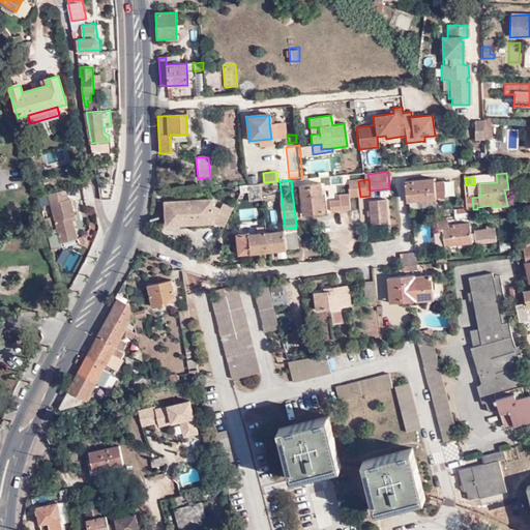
[(436,198),(435,182),(434,180),(408,182),(408,193),(419,192),(419,200),(420,202),(436,201),(436,198)]
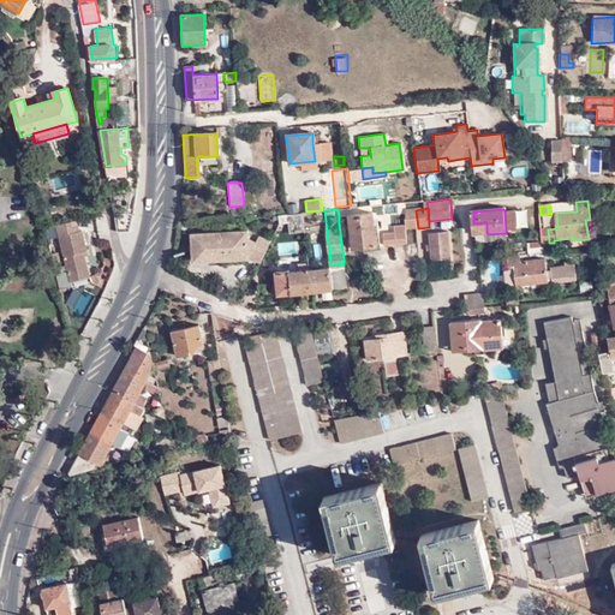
[(418,228),(416,210),(408,210),(408,220),(406,220),(406,224),(407,231),(418,228)]
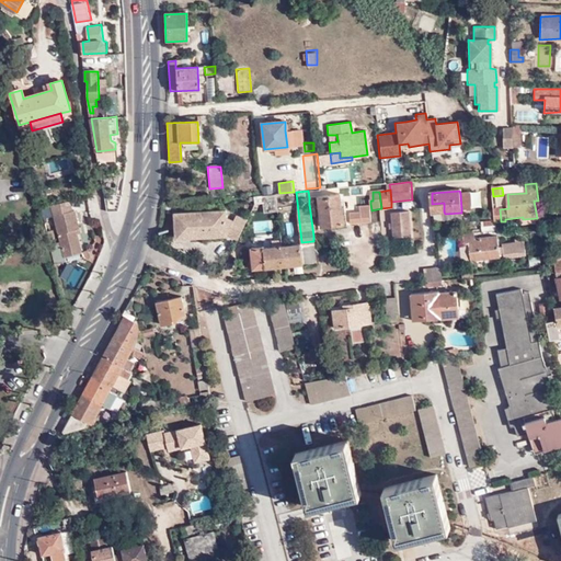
[(468,192),(460,193),(461,209),(469,208),(468,192)]
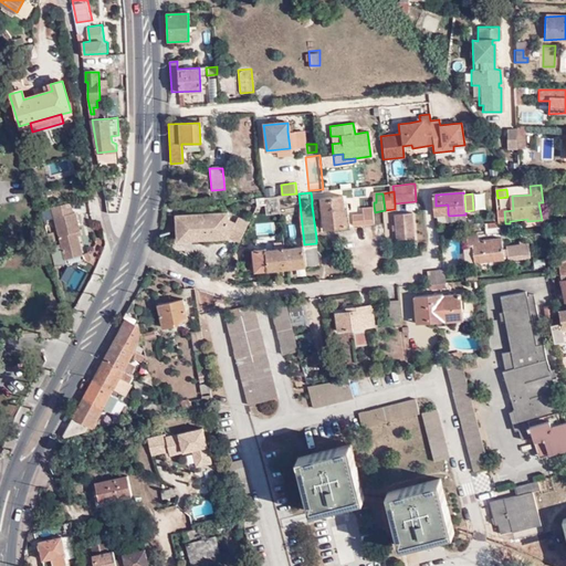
[(116,196),(105,195),(107,212),(112,211),(114,211),(116,196)]
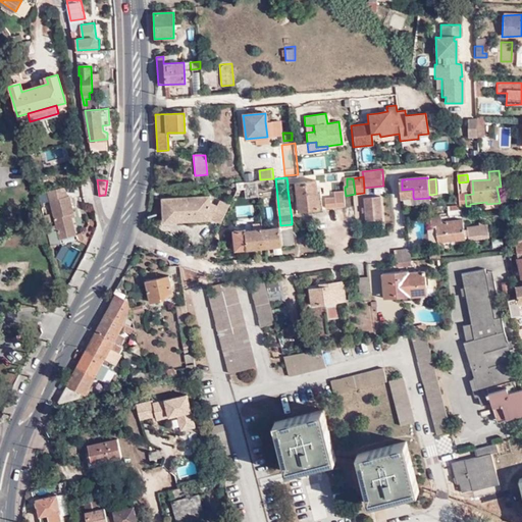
[(300,211),(320,208),(317,179),(296,183),(296,184),(297,189),(298,202),(299,211),(300,211)]
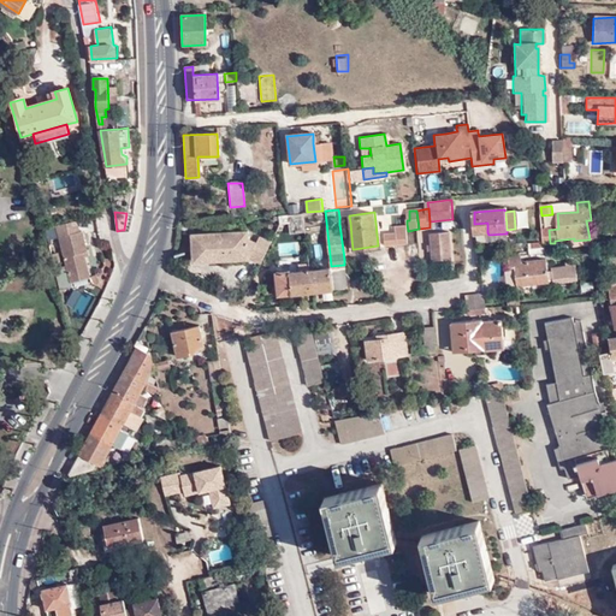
[(132,214),(126,213),(124,230),(122,230),(122,231),(129,232),(132,214)]
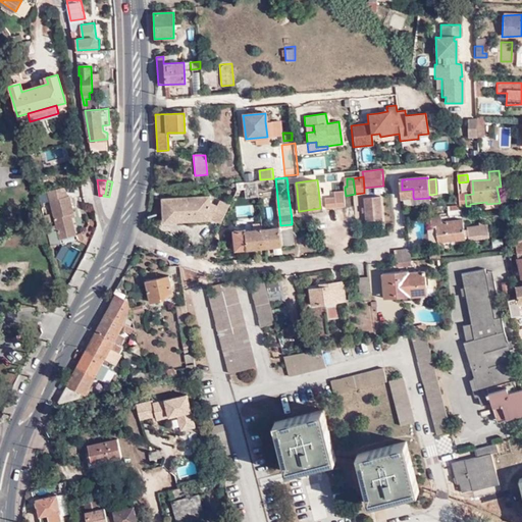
[(246,197),(259,195),(257,180),(244,181),(246,197)]
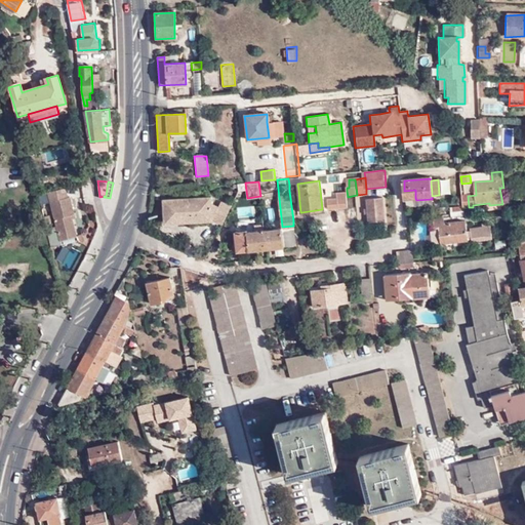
[(65,189),(48,194),(56,227),(61,241),(77,237),(73,219),(72,216),(75,215),(70,198),(68,198),(65,189)]
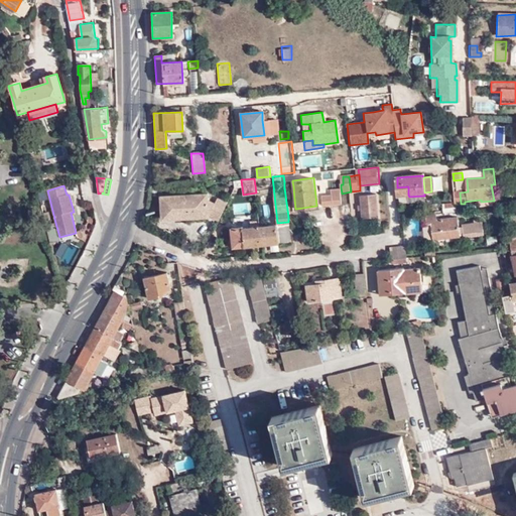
[(330,205),(331,206),(338,204),(343,204),(342,194),(341,187),(332,188),(332,195),(329,195),(323,196),(324,206),(330,205)]
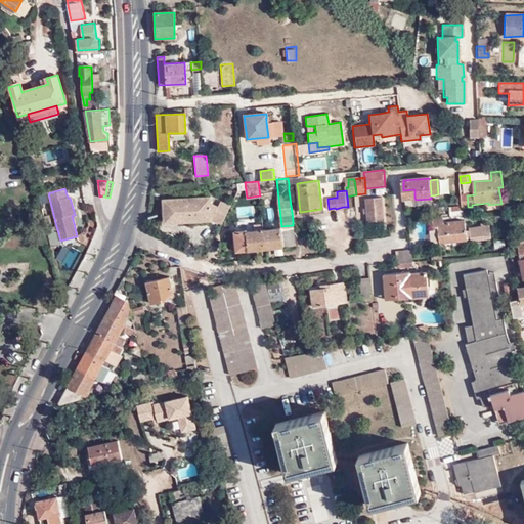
[(365,194),(366,219),(386,218),(384,193),(365,194)]
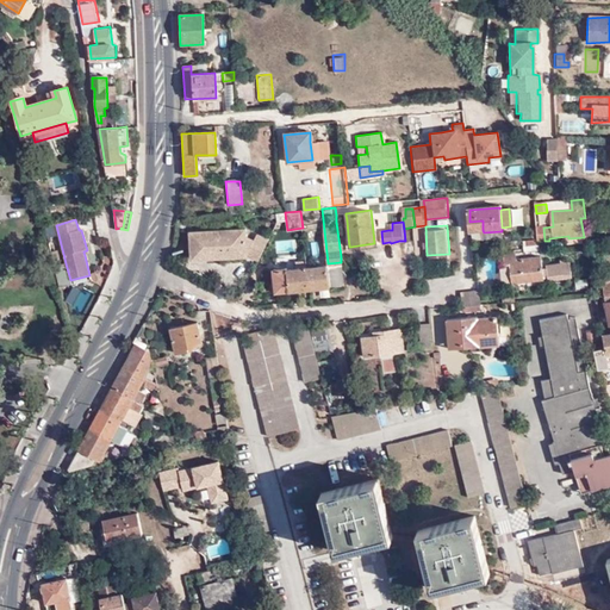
[(191,232),(193,257),(247,255),(259,260),(269,238),(259,232),(255,241),(246,237),(246,229),(191,232)]
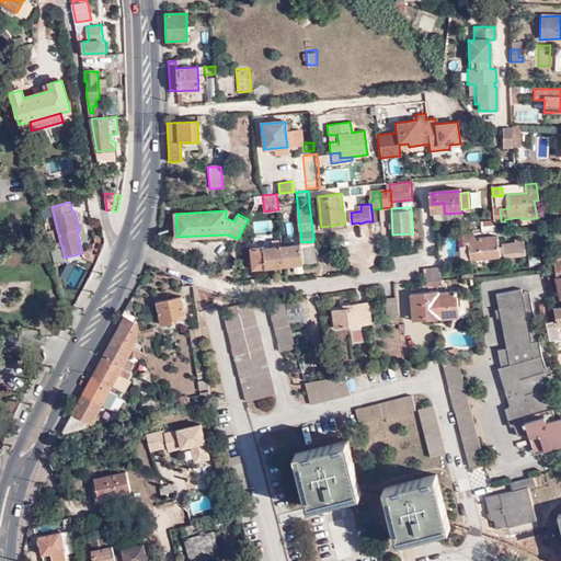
[(483,232),(497,231),(496,221),(482,224),(483,232)]
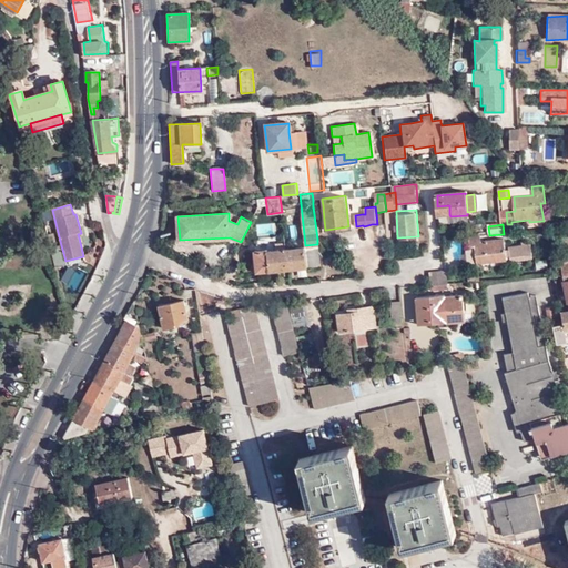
[(50,242),(52,246),(57,245),(53,233),(48,235),(50,242)]
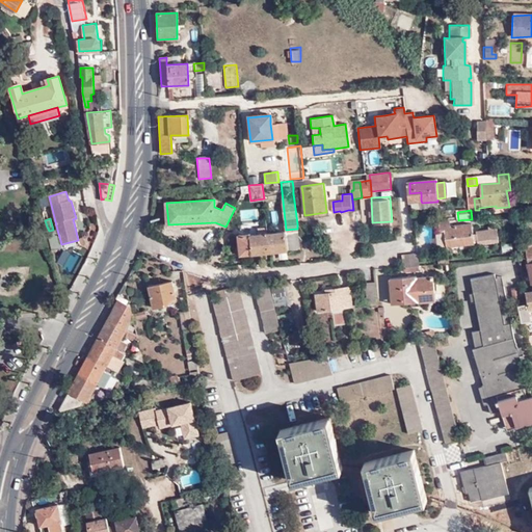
[(446,233),(448,247),(475,244),(478,244),(478,245),(499,243),(497,230),(476,233),(476,235),(474,235),(472,224),(451,228),(450,221),(440,222),(441,233),(446,233)]
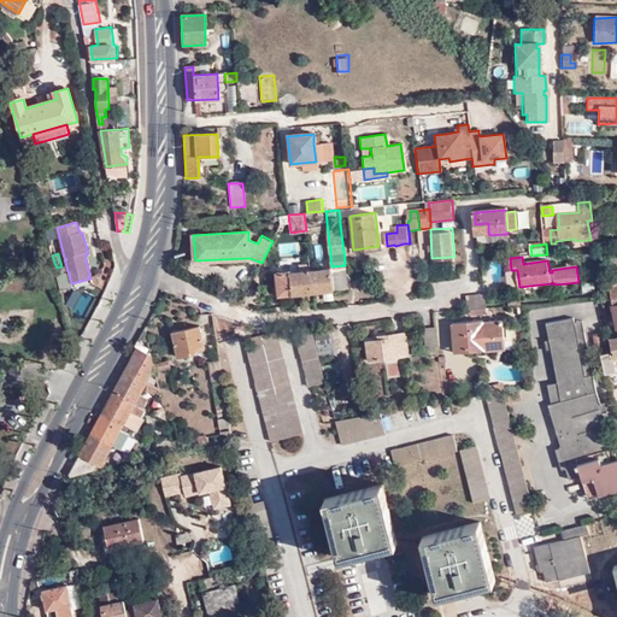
[(331,266),(311,269),(313,292),(347,288),(345,265),(331,266)]
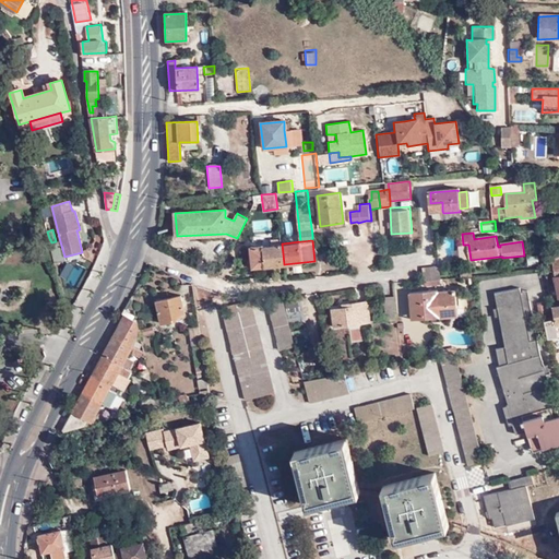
[(67,261),(66,257),(64,257),(60,241),(56,242),(56,241),(51,242),(49,244),(56,264),(67,261)]
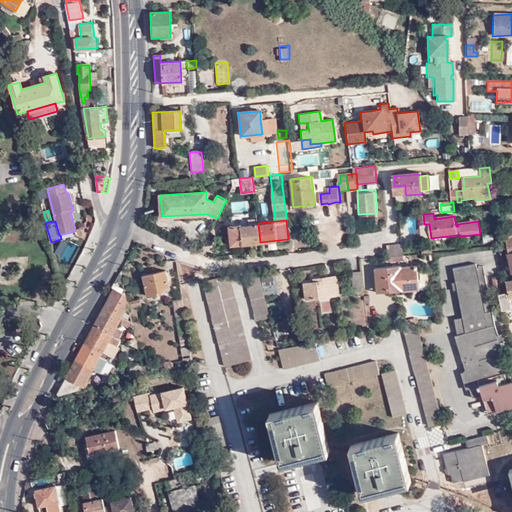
[(243,243),(260,242),(258,223),(240,225),(243,243)]
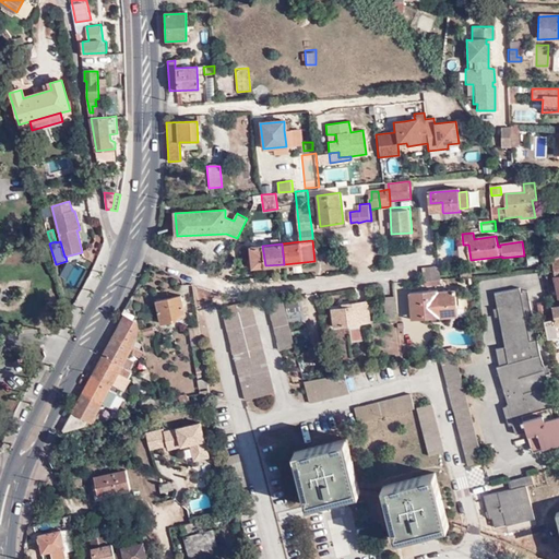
[(265,265),(262,246),(251,247),(253,268),(265,265)]
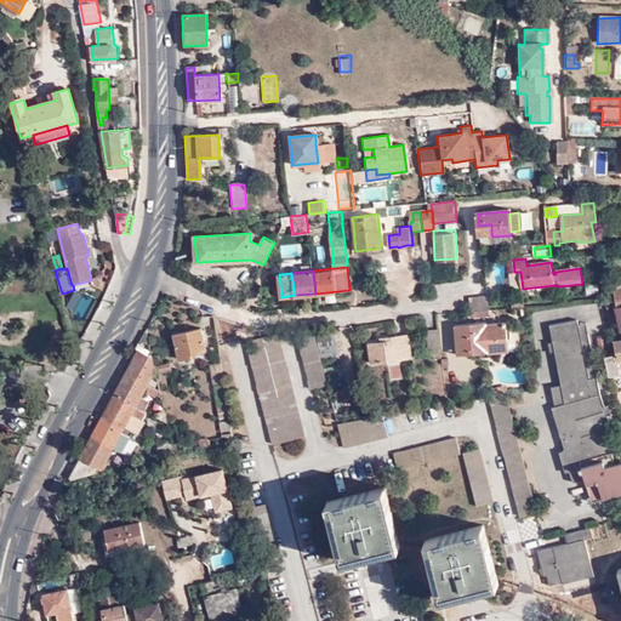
[(97,300),(77,290),(72,298),(80,302),(73,315),(85,322),(97,300)]
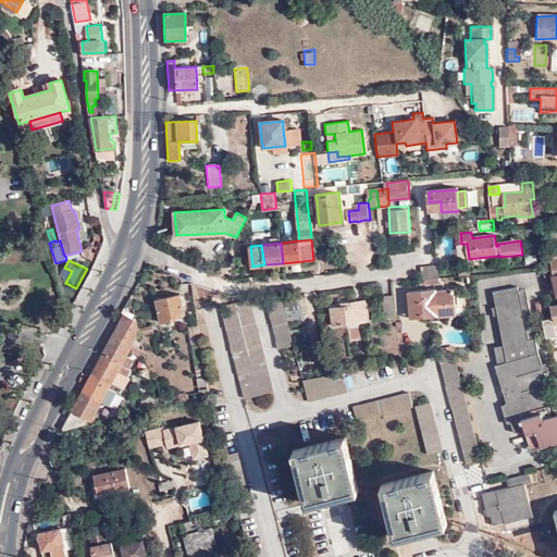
[(440,277),(440,268),(423,268),(423,279),(440,277)]
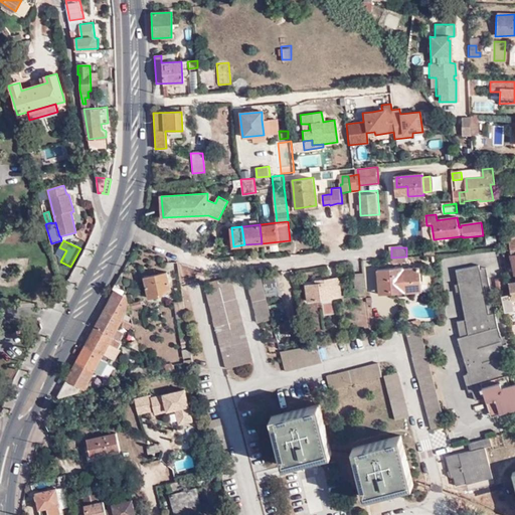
[(482,278),(480,269),(480,265),(456,270),(466,319),(469,334),(461,337),(458,337),(468,371),(467,372),(475,399),(485,396),(486,400),(492,399),(495,409),(514,403),(514,382),(498,324),(488,277),(482,278)]
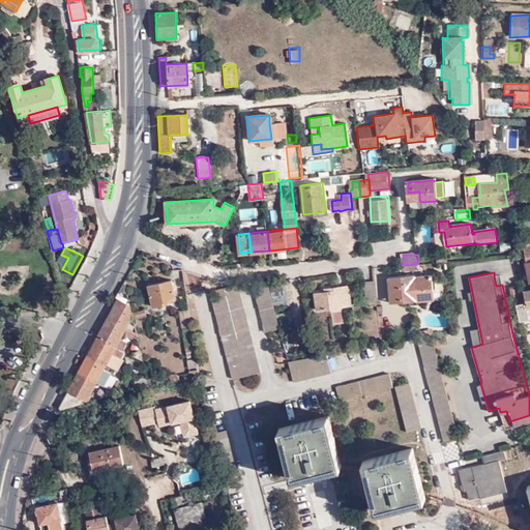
[(404,301),(424,300),(424,290),(432,290),(431,276),(415,277),(415,274),(389,276),(390,300),(404,299),(404,301)]
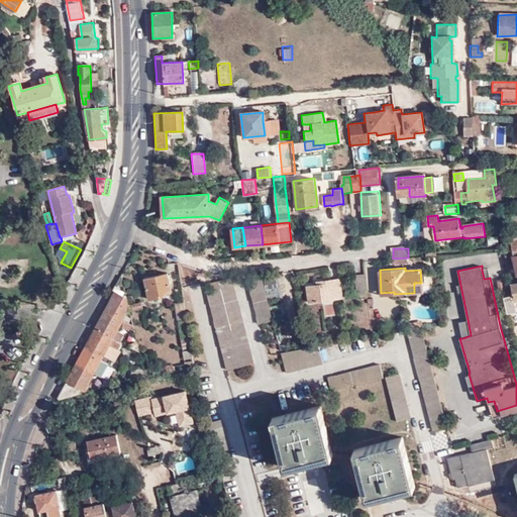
[(488,269),(482,270),(484,279),(490,278),(488,269)]
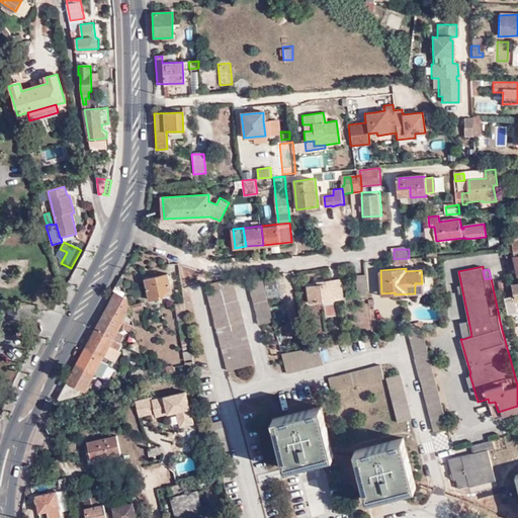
[(166,274),(144,279),(149,299),(160,297),(159,294),(170,292),(166,274)]
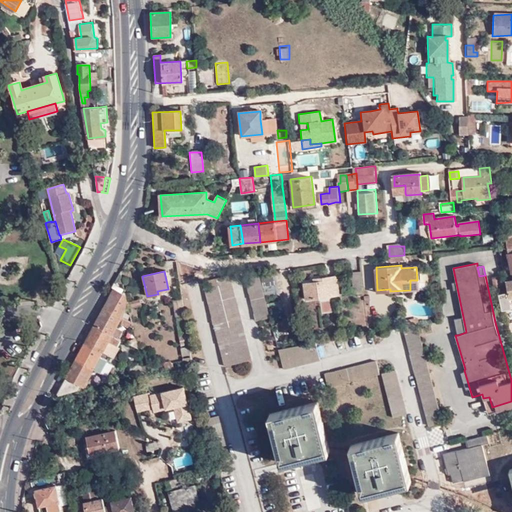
[(353,290),(364,289),(361,272),(351,273),(353,290)]
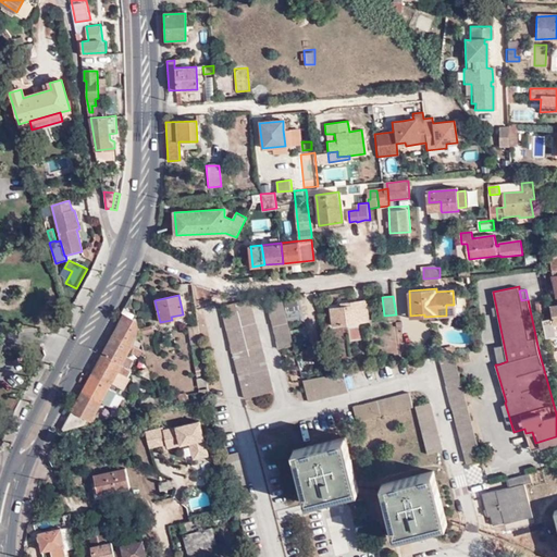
[(254,299),(225,307),(247,400),(276,392),(254,299)]
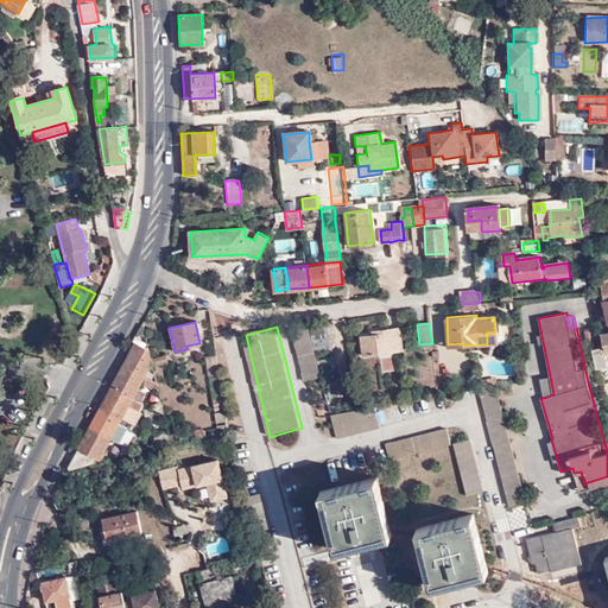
[(403,349),(399,327),(374,329),(374,334),(363,335),(365,354),(403,349)]
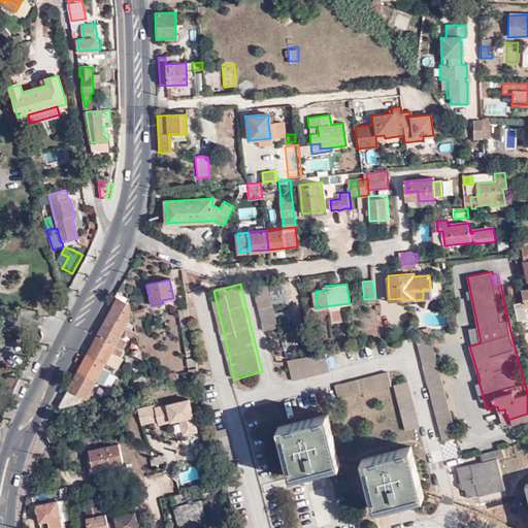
[(268,332),(274,330),(270,285),(257,288),(268,332)]
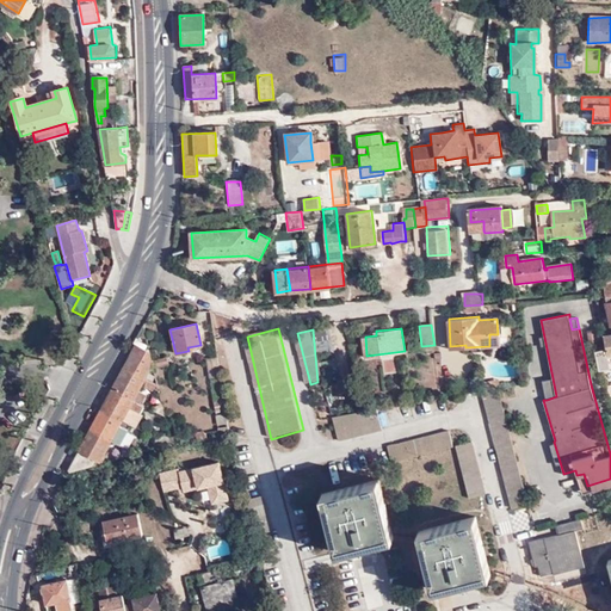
[(315,334),(313,329),(318,382),(326,380),(315,334)]
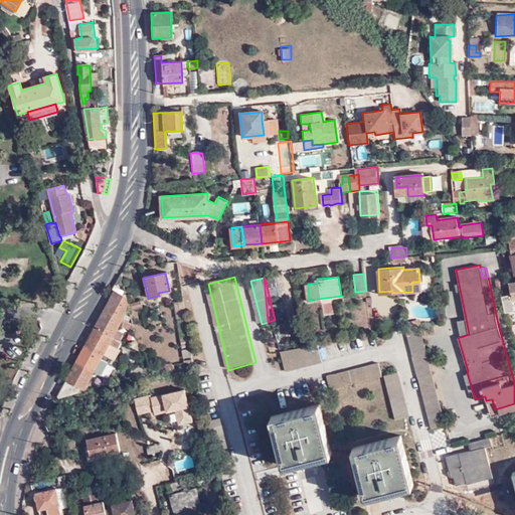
[(114,292),(104,311),(121,321),(128,308),(122,281),(117,279),(111,291),(114,292)]
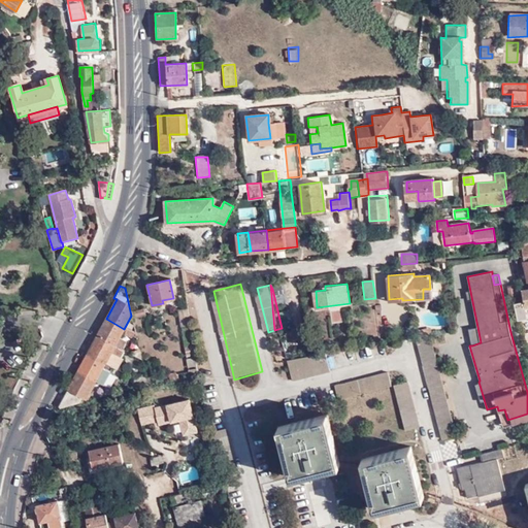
[(527,307),(527,288),(521,289),(521,290),(522,297),(514,298),(517,317),(518,317),(520,316),(527,315),(526,308),(527,307)]
